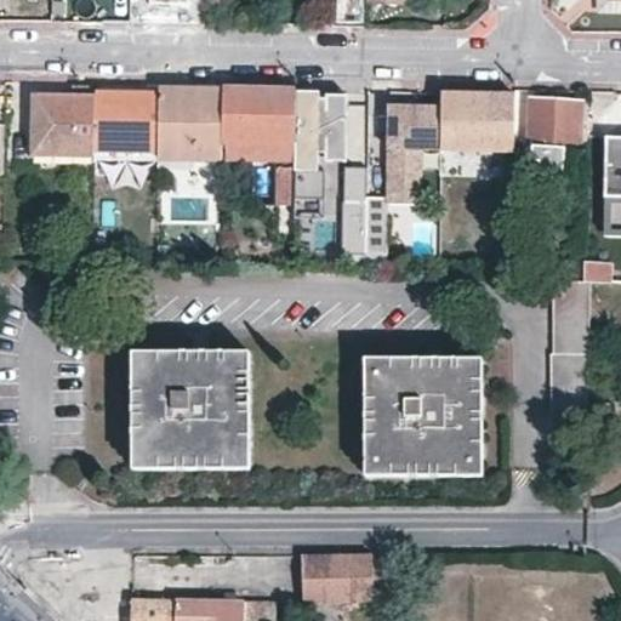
[(359,16),(359,0),(331,0),(331,16),(359,16)]
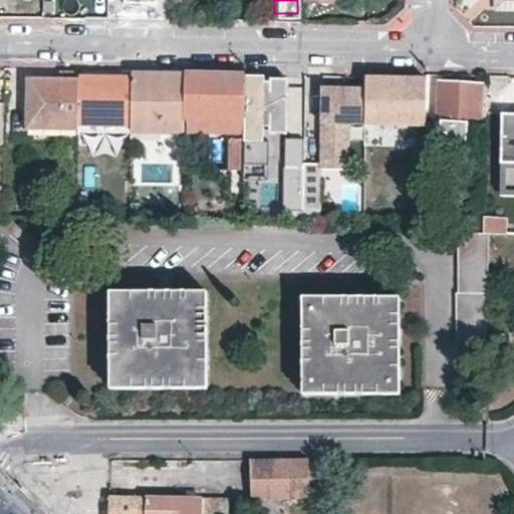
[(80,75),(80,70),(66,70),(62,70),(63,78),(30,78),(29,119),(79,120),(80,75)]
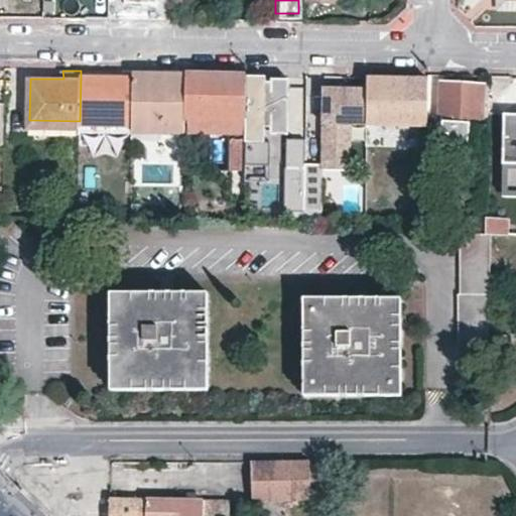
[(152,72),(134,71),(134,77),(134,79),(152,80),(152,72)]
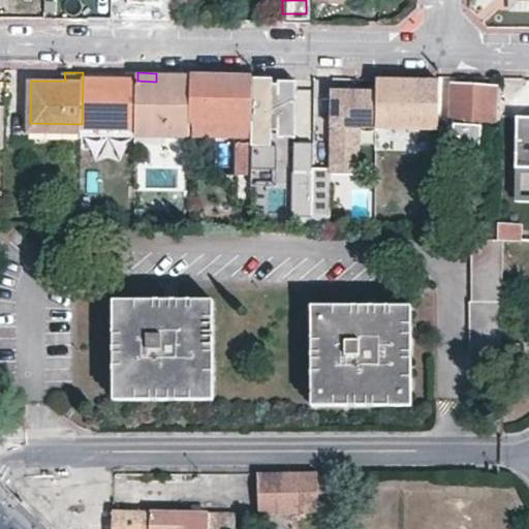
[(189,131),(190,74),(173,73),(156,73),(156,82),(137,81),(136,125),(135,130),(189,131)]
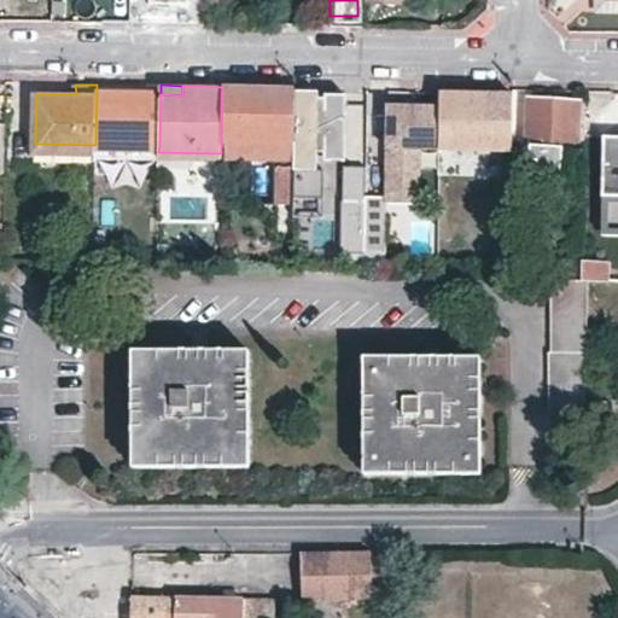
[(277,87),(222,87),(221,153),(275,155),(274,198),(291,198),(291,188),(293,129),(295,88),(277,87)]
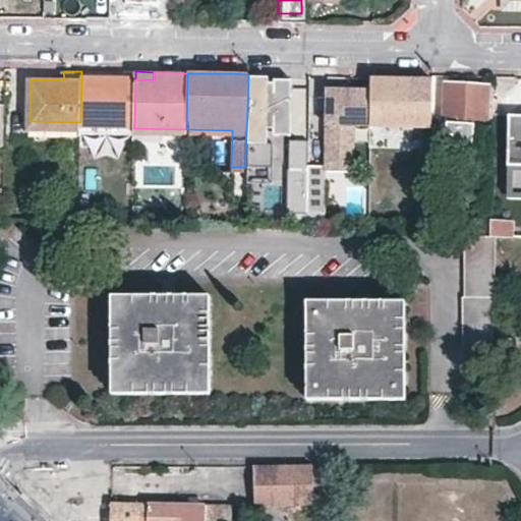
[(273,74),(248,74),(247,109),(273,109),(273,74)]
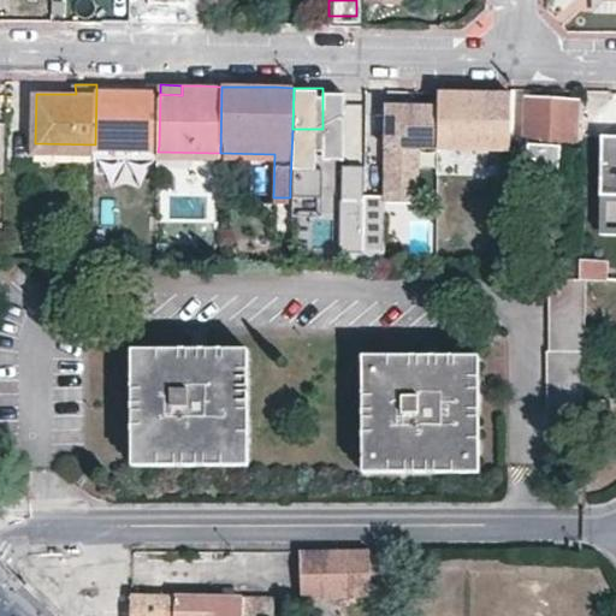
[(131,92),(96,90),(95,144),(159,146),(160,94),(160,92),(131,92)]
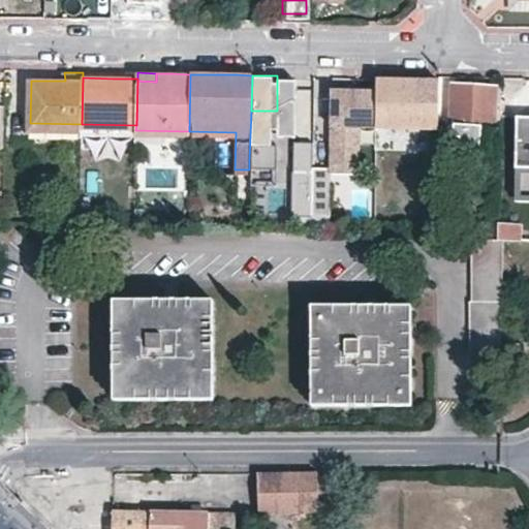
[(376,78),(376,89),(375,126),(375,127),(437,128),(439,79),(422,79),(376,78)]
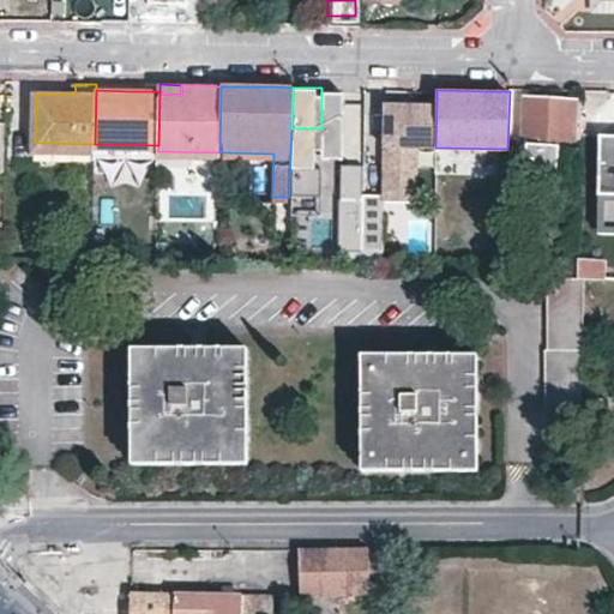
[(583,136),(583,102),(576,102),(577,96),(527,96),(527,140),(529,140),(529,174),(561,174),(561,140),(575,140),(575,136),(583,136)]
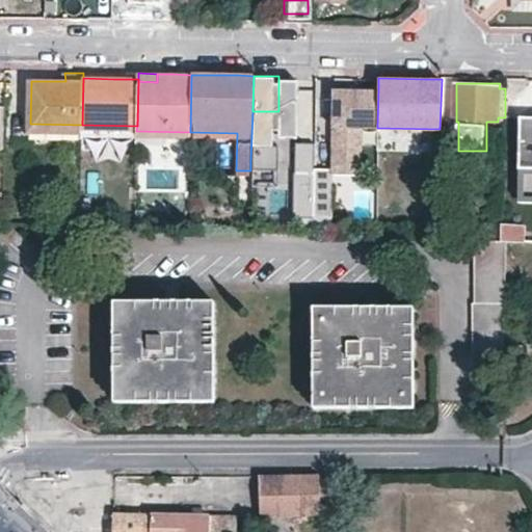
[(377,127),(378,89),(357,89),(333,88),(330,161),(360,162),(361,126),(377,127)]
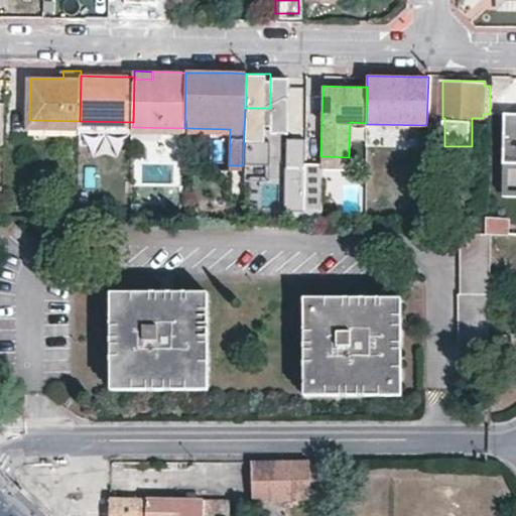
[(507,144),(506,186),(515,185),(515,115),(513,116),(513,113),(505,113),(505,144),(507,144)]
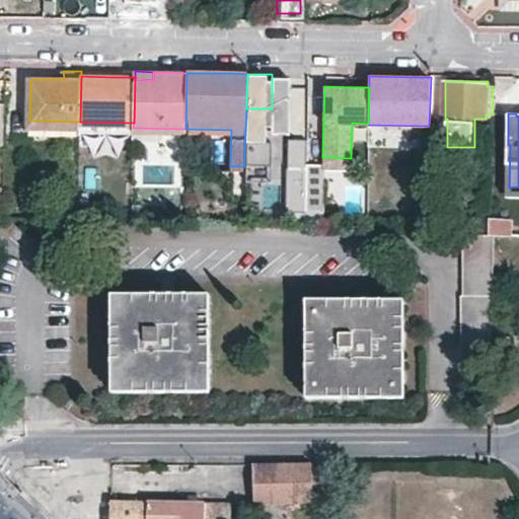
[(80,122),(29,121),(28,129),(80,130),(80,122)]
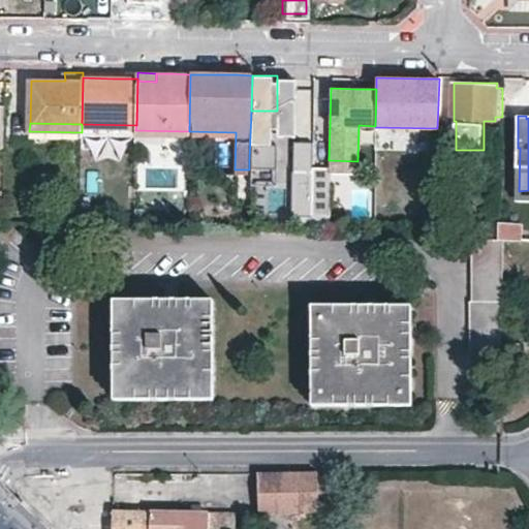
[(82,124),(82,132),(135,133),(135,130),(136,125),(82,124)]
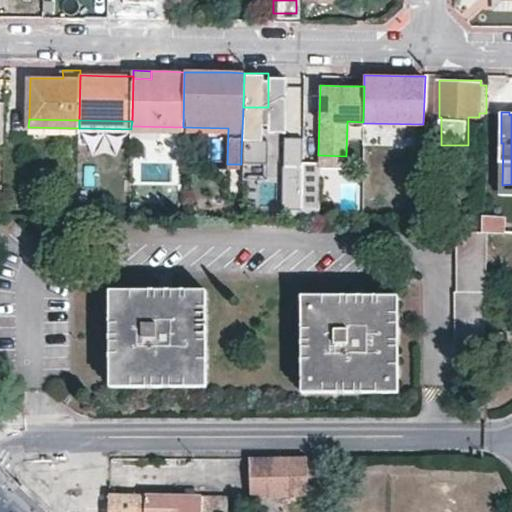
[(503,143),(501,143),(500,194),(511,193),(511,184),(502,185),(503,143)]
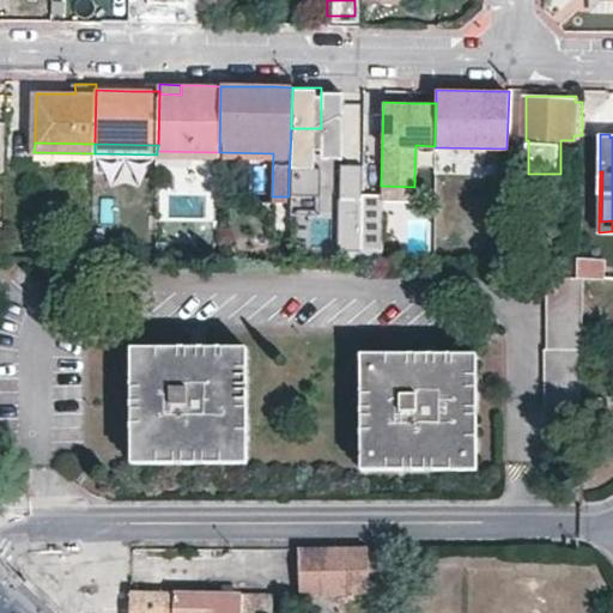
[(414,187),(381,186),(381,192),(383,192),(383,198),(413,199),(414,187)]
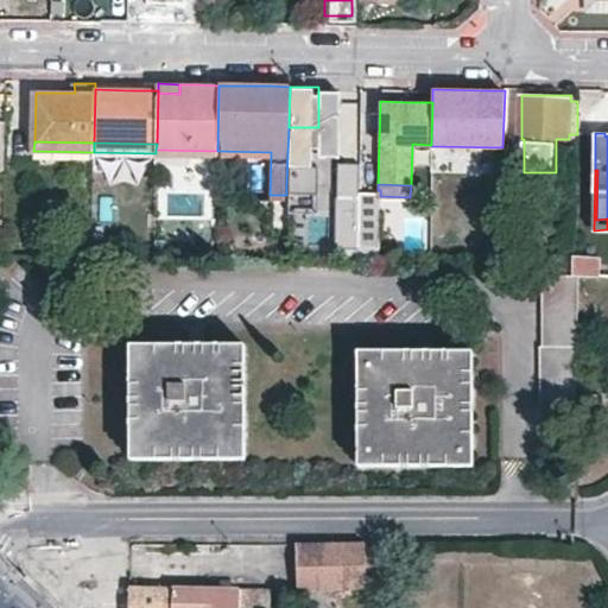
[(359,185),(286,185),(286,195),(285,242),(358,244),(359,190),(359,185)]
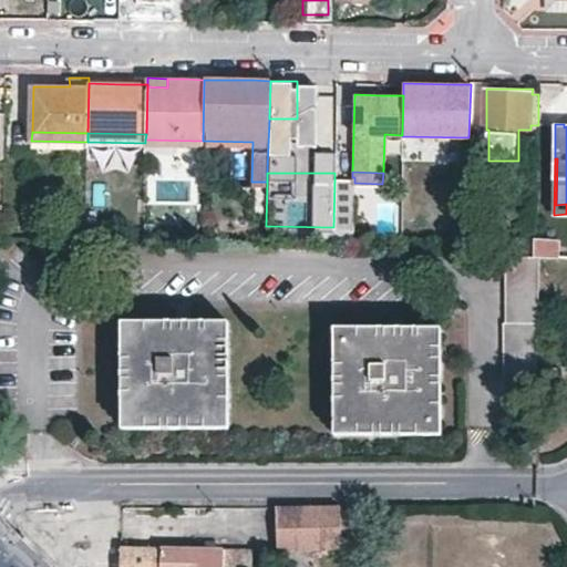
[(333,227),(333,229),(353,230),(354,183),(354,177),(352,177),(334,177),(333,227)]
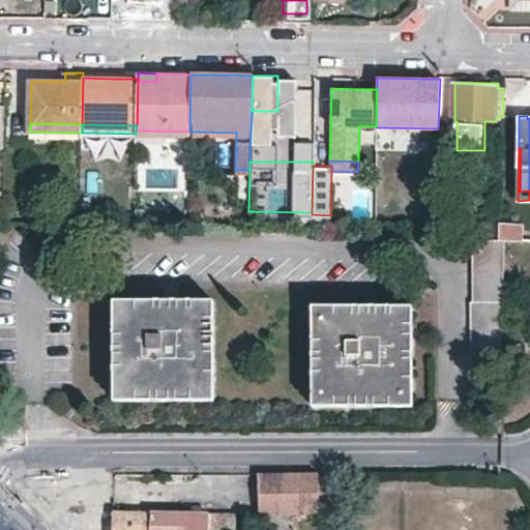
[(525,224),(501,224),(501,239),(525,239),(525,224)]
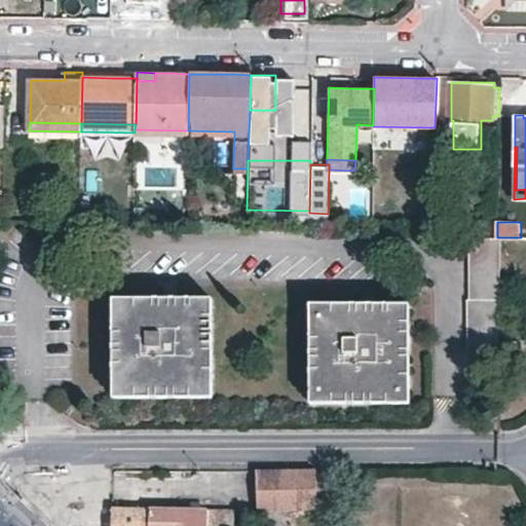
[(497,237),(470,236),(471,293),(465,293),(467,385),(495,385),(497,310),(497,237)]
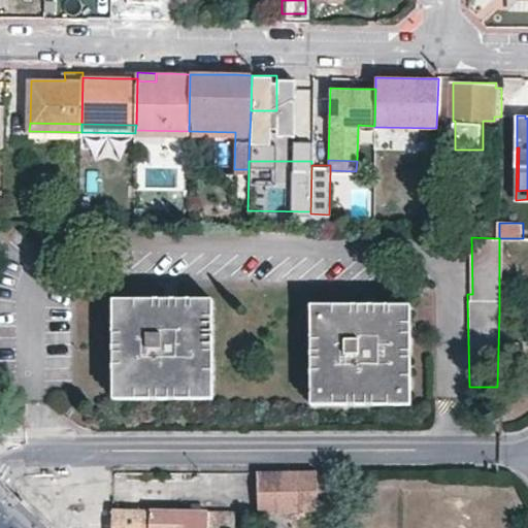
[(163,297),(113,297),(116,396),(211,396),(210,297),(163,297)]
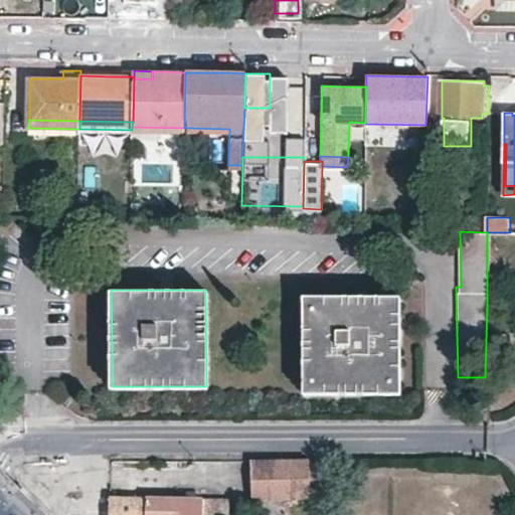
[(347,296),(302,296),(303,391),(401,391),(399,296),(347,296)]
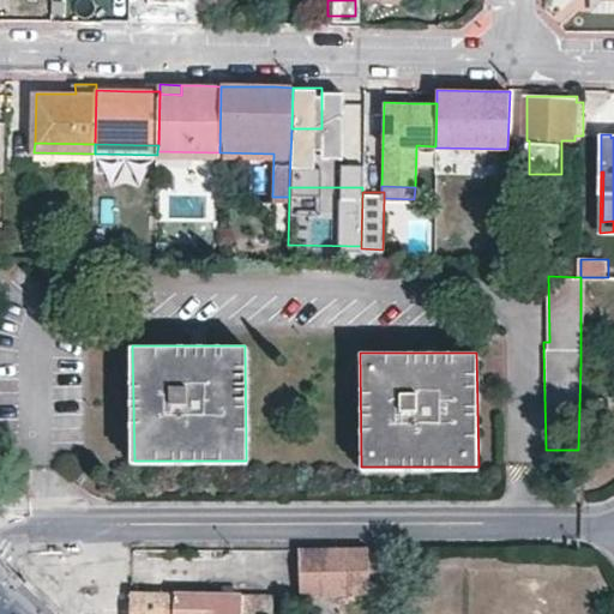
[(368,543),(299,545),(300,595),(369,595),(368,543)]
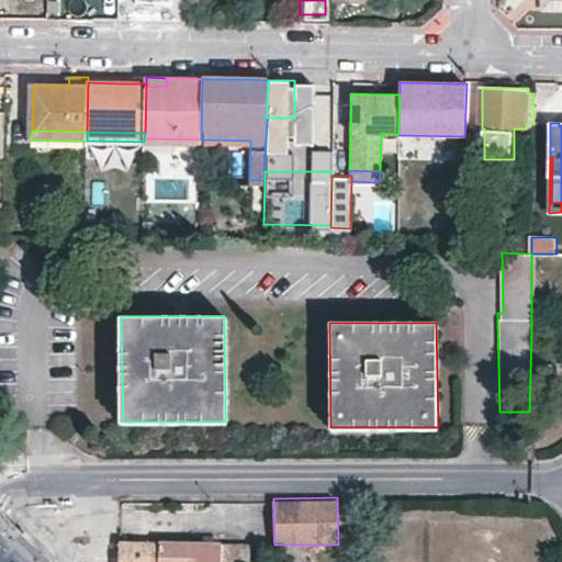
[(250,561),(251,543),(121,539),(119,561),(250,561)]
